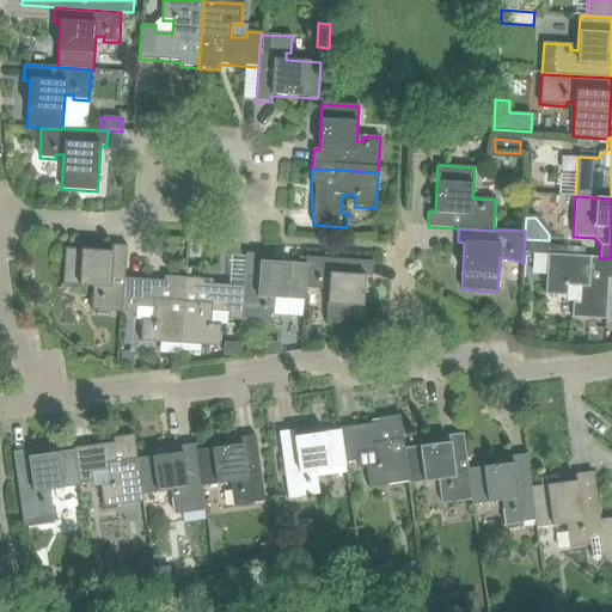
[(524,254),(548,255),(549,240),(525,239),(524,254)]
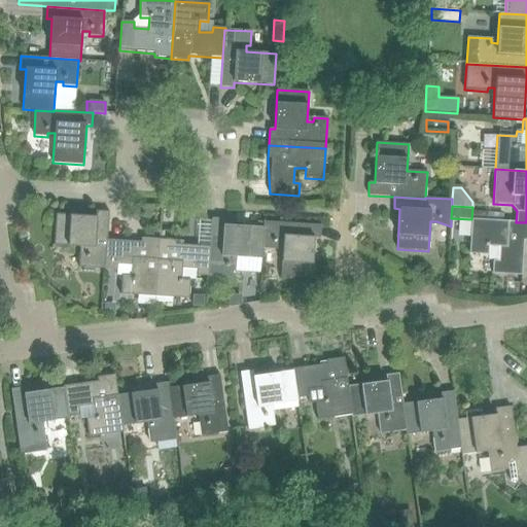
[(106,270),(107,240),(109,212),(96,211),(96,217),(56,214),(54,245),(84,247),(83,254),(79,254),(79,256),(79,268),(106,270)]
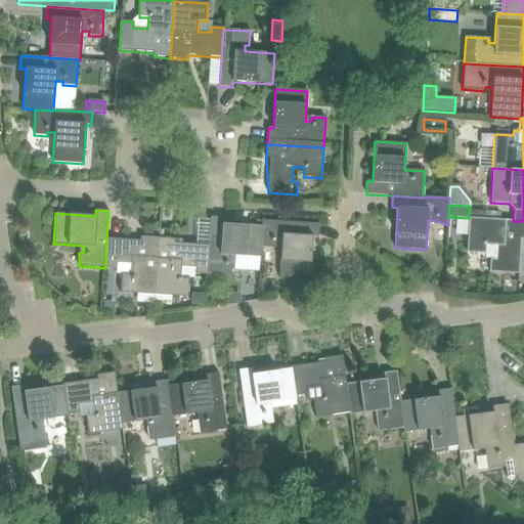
[(210,218),(209,246),(207,274),(233,276),(234,262),(230,262),(230,256),(261,257),(261,255),(261,248),(260,248),(261,226),(223,224),(223,218),(210,218)]
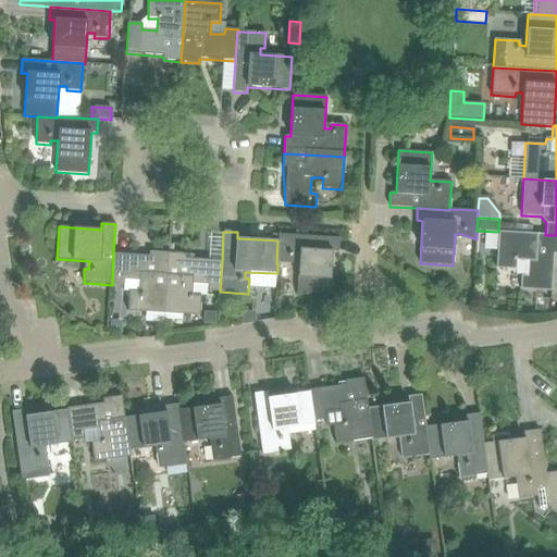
[(556,235),(545,235),(498,232),(496,268),(516,270),(516,260),(528,261),(528,272),(527,276),(521,276),(520,289),(552,291),(553,272),(554,255),(556,254),(556,235)]
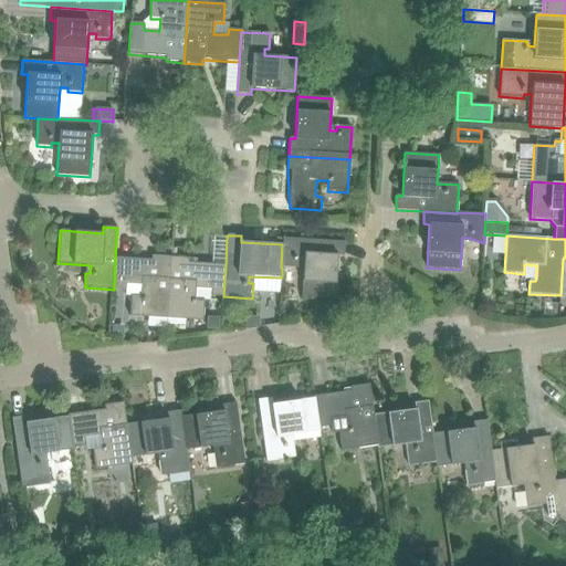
[(283,239),(282,244),(281,268),(282,268),(296,269),(296,264),(303,264),(302,296),(335,299),(336,275),(337,257),(344,257),(344,242),(283,239)]
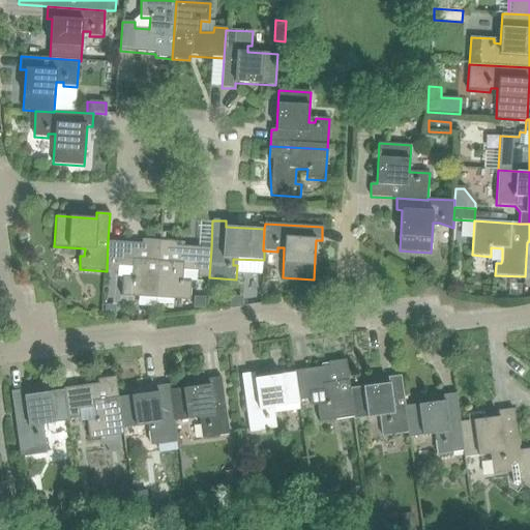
[(122,296),(156,298),(159,241),(142,240),(142,243),(108,241),(107,271),(118,272),(118,266),(133,267),(133,278),(123,277),(122,296)]
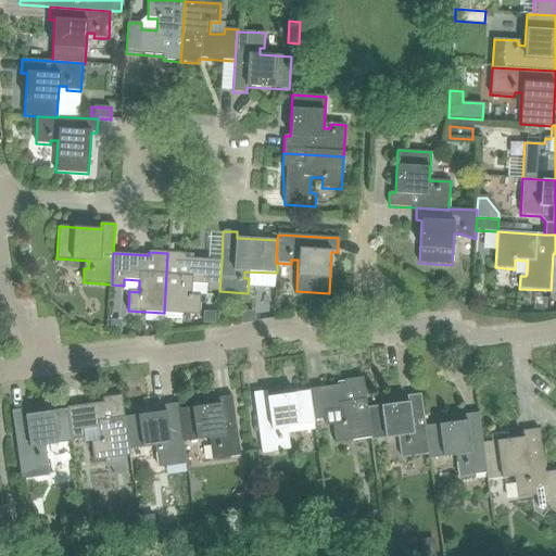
[(167,253),(164,313),(200,315),(201,295),(191,295),(192,283),(207,285),(207,290),(219,291),(222,261),(186,258),(186,254),(167,253)]
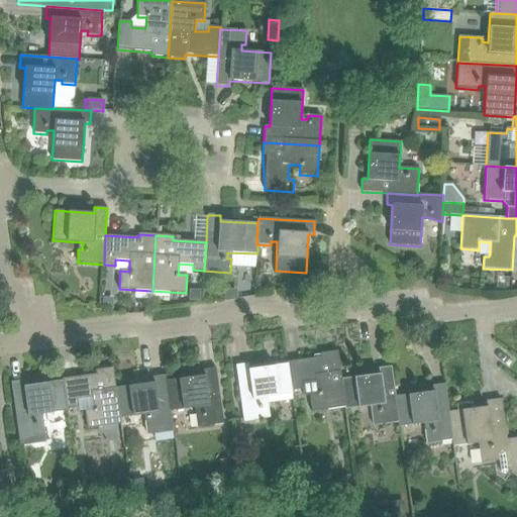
[(225,301),(237,300),(236,289),(224,291),(225,301)]
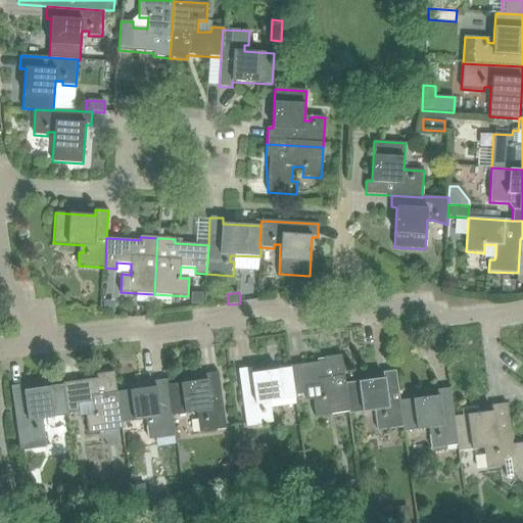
[(103,299),(103,311),(113,312),(113,300),(103,299)]
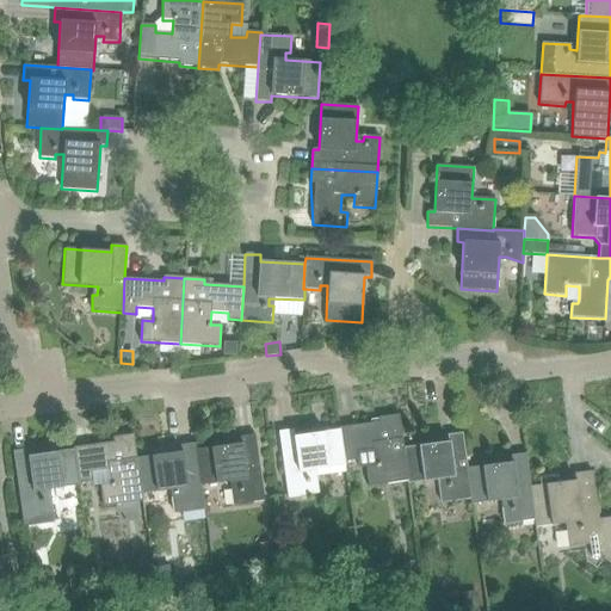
[(380,423),(339,429),(339,430),(344,462),(357,461),(358,468),(366,467),(369,487),(408,481),(403,448),(399,415),(378,418),(380,423)]
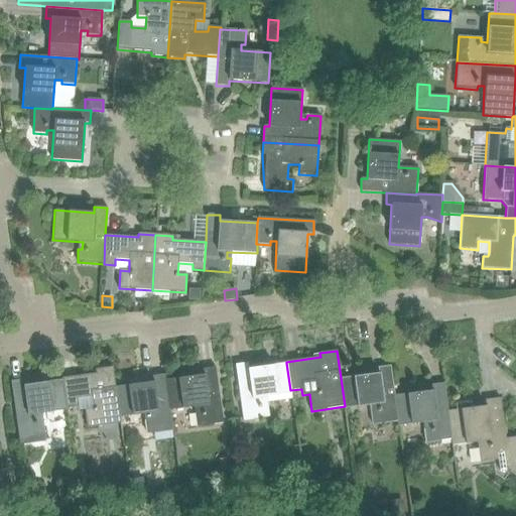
[(248,363),(235,365),(244,420),(269,416),(263,397),(290,390),(286,363),(249,368),(248,363)]
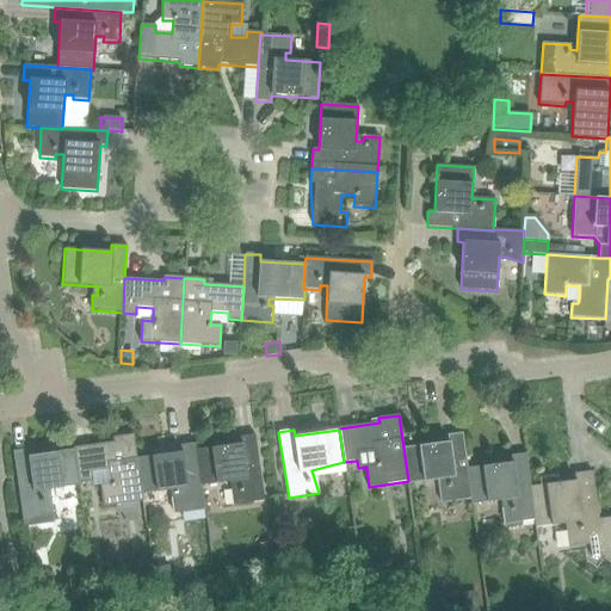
[(449,442),(403,448),(408,481),(443,479),(444,487),(439,487),(442,504),(471,499),(468,468),(463,433),(448,436),(449,442)]
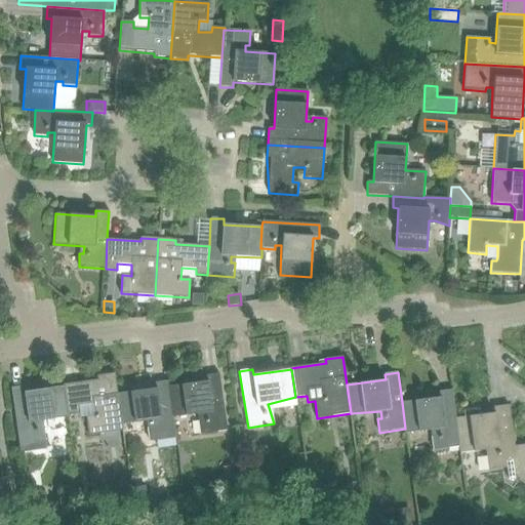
[(63,386),(64,387),(68,414),(69,414),(80,412),(79,406),(93,404),(95,415),(86,416),(89,435),(123,431),(122,425),(118,394),(115,373),(97,376),(97,380),(63,386)]
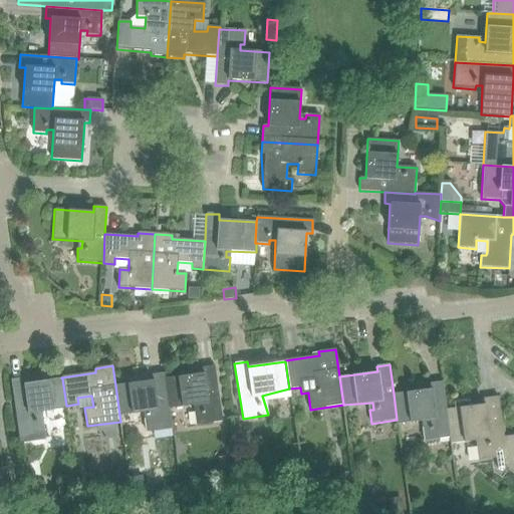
[(203,372),(166,378),(170,409),(198,405),(199,411),(195,412),(197,426),(223,422),(215,366),(202,367),(203,372)]
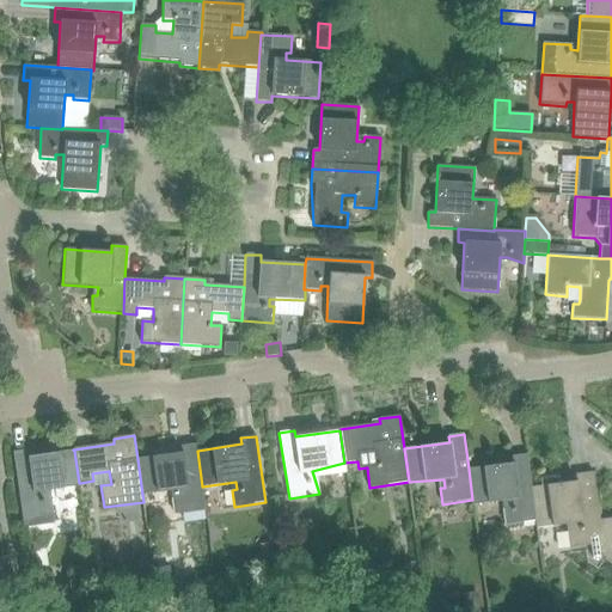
[(182,453),(138,459),(142,495),(176,490),(177,499),(172,500),(175,515),(206,510),(202,487),(197,451),(196,445),(181,446),(182,453)]
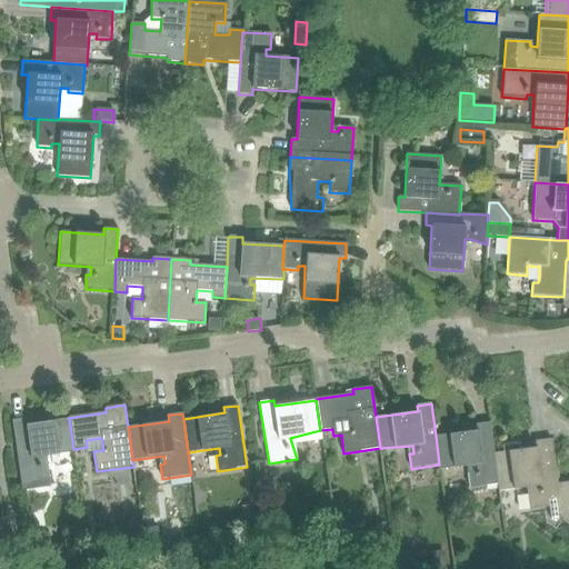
[(26,419),(12,421),(21,482),(22,490),(51,487),(50,478),(48,463),(43,465),(42,457),(75,452),(75,449),(73,449),(69,419),(27,426),(26,419)]
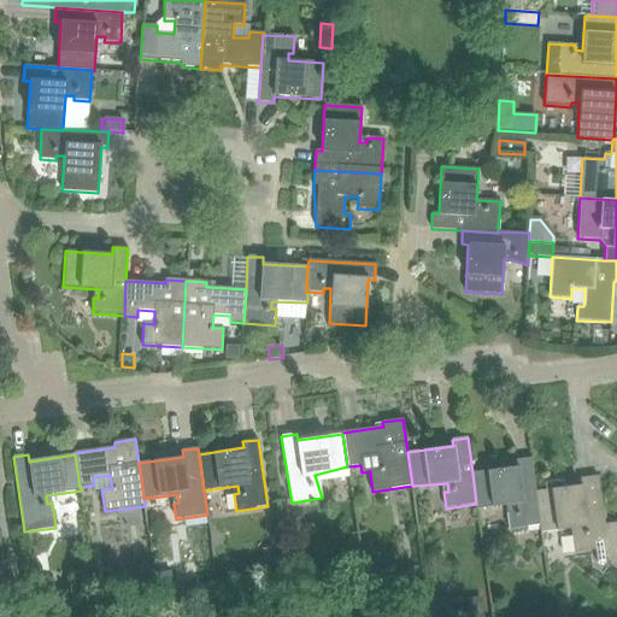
[(510,529),(540,526),(541,526),(536,492),(532,458),(517,460),(517,466),(472,472),(476,504),(476,510),(482,509),(511,505),(512,512),(507,513),(510,529)]
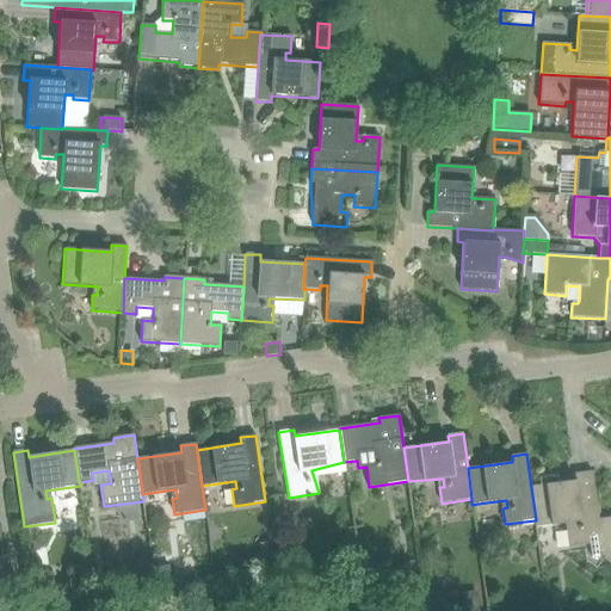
[(536,520),(535,520),(536,528),(571,523),(572,530),(567,531),(569,547),(588,544),(591,559),(596,562),(599,557),(598,549),(610,547),(610,518),(599,520),(592,471),(574,474),(575,480),(531,487),(536,520)]
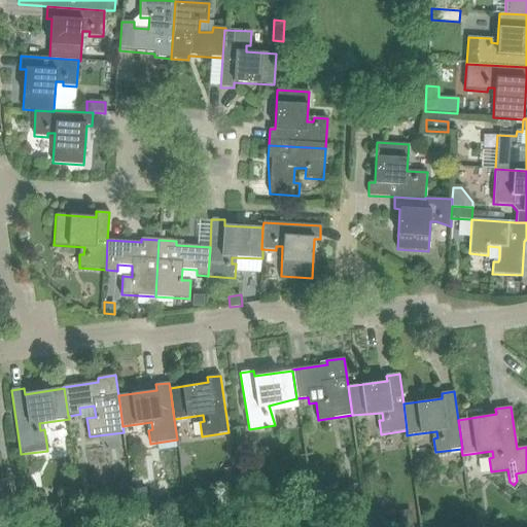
[(246,482),(265,479),(262,462),(244,465),(246,482)]
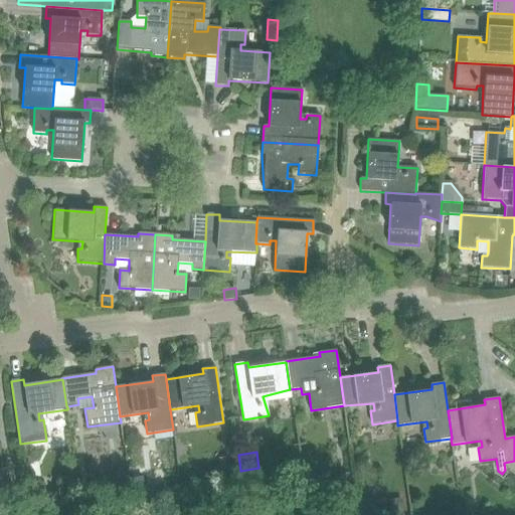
[(231,457),(218,459),(220,468),(232,467),(231,457)]
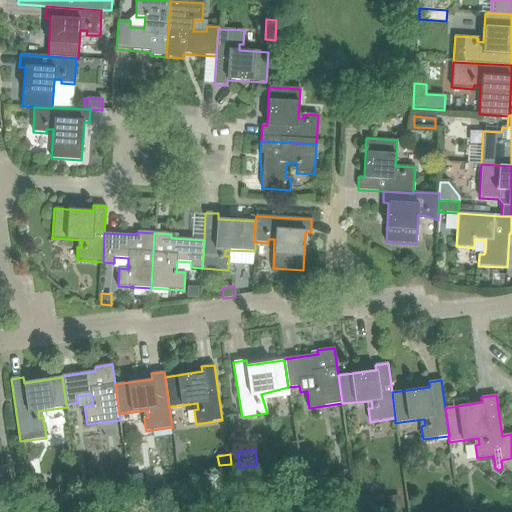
[(336,472),(338,487),(348,485),(346,470),(336,472)]
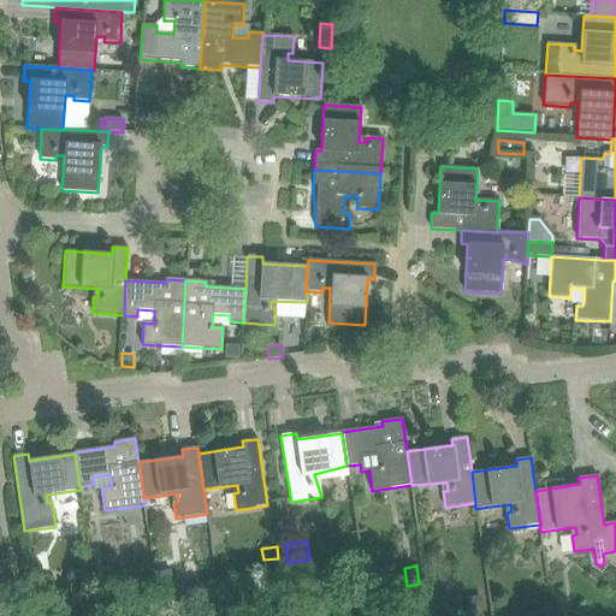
[(467,615),(481,615),(479,597),(466,599),(467,615)]
